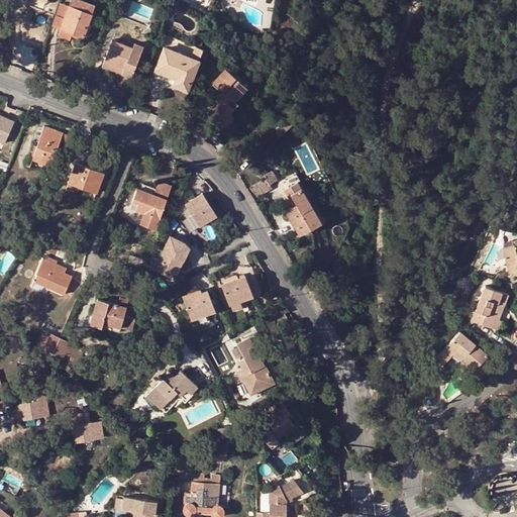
[(61,28),(60,30),(71,33),(82,37),(93,5),(78,0),(70,0),(69,5),(65,16),(64,18),(61,28)]
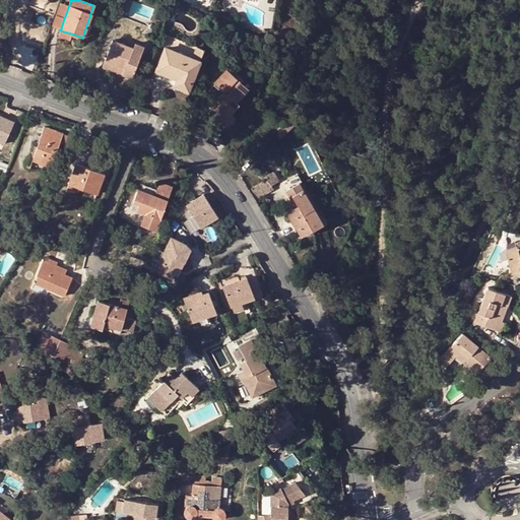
[(65,16),(69,5),(60,2),(57,12),(65,16)]
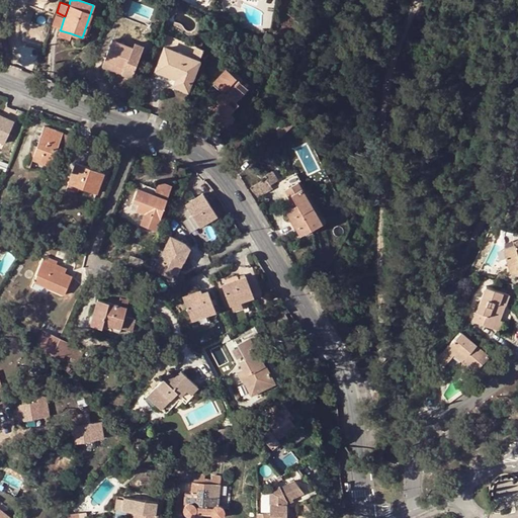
[(56,15),(52,25),(61,28),(64,18),(56,15)]
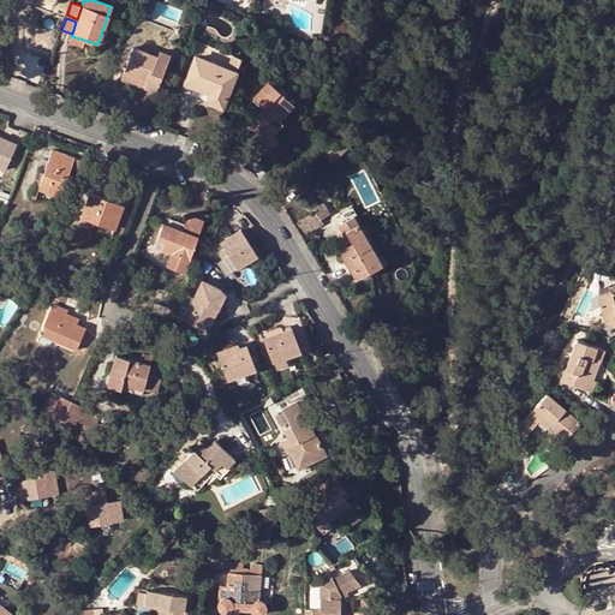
[(84,40),(71,36),(69,43),(82,48),(84,40)]
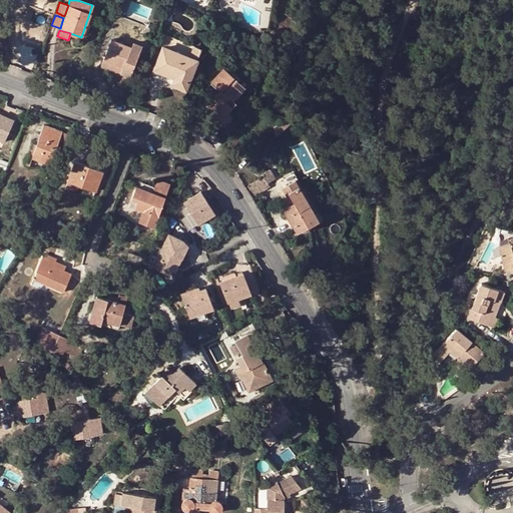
[(193,46),(198,47),(200,41),(191,37),(189,44),(193,46)]
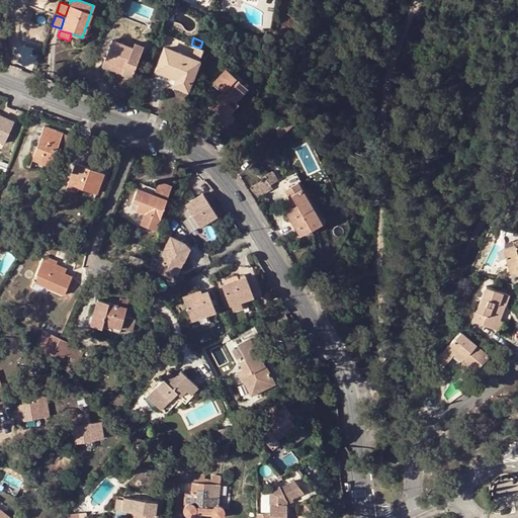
[(111,39),(103,60),(118,66),(116,69),(122,71),(121,73),(132,77),(134,71),(136,72),(137,69),(135,68),(138,61),(128,57),(133,47),(111,39)]
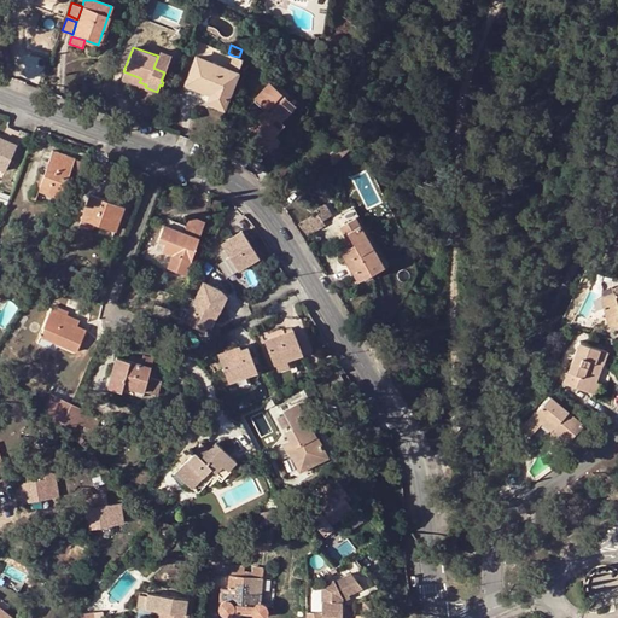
[(158,56),(153,68),(164,73),(170,54),(159,51),(158,56)]
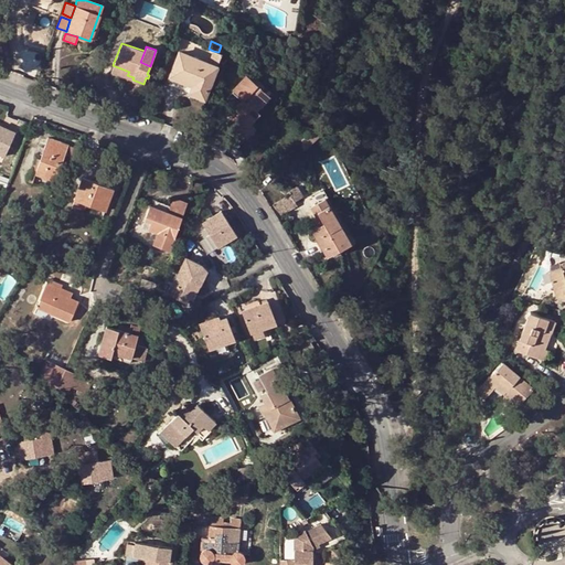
[(208,63),(216,66),(222,53),(219,52),(213,51),(208,63)]
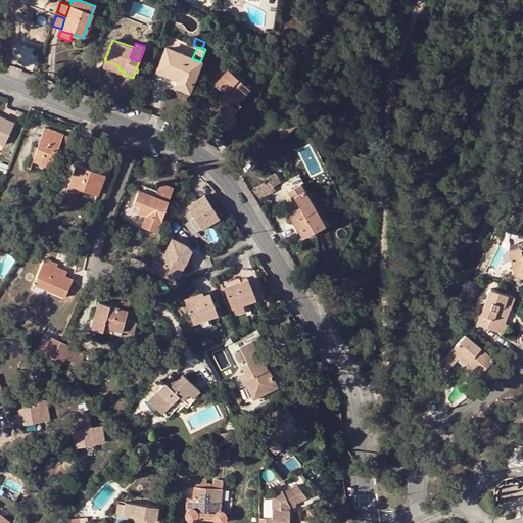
[(189,91),(200,61),(192,58),(165,48),(156,72),(177,80),(175,86),(189,91)]
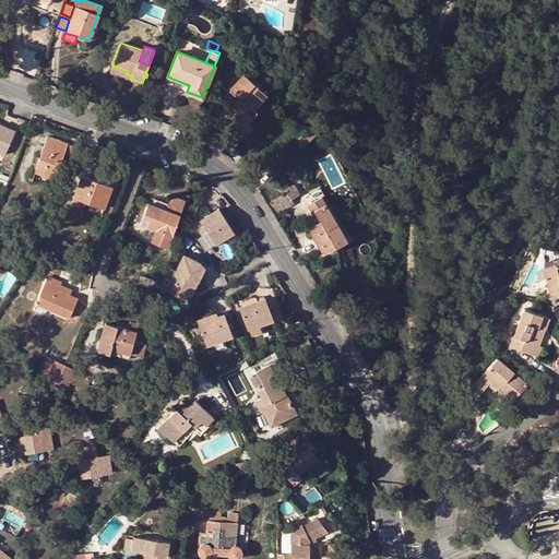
[(111,64),(109,71),(131,79),(132,76),(126,74),(128,71),(111,64)]
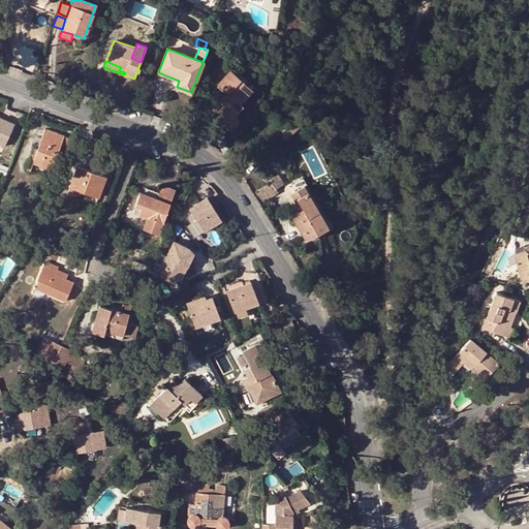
[(214,107),(219,112),(223,116),(220,119),(231,128),(238,121),(235,118),(243,106),(239,103),(251,89),(229,71),(221,81),(230,89),(226,92),(226,93),(214,107)]
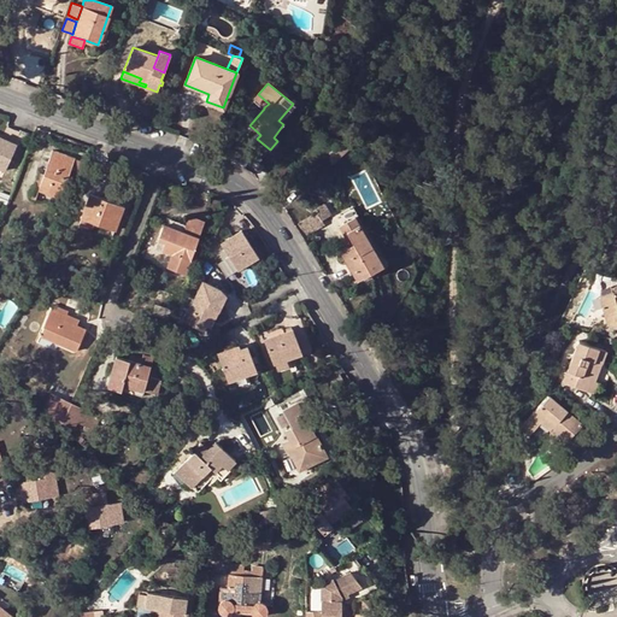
[(258,94),(253,100),(264,109),(264,107),(269,104),(258,94)]
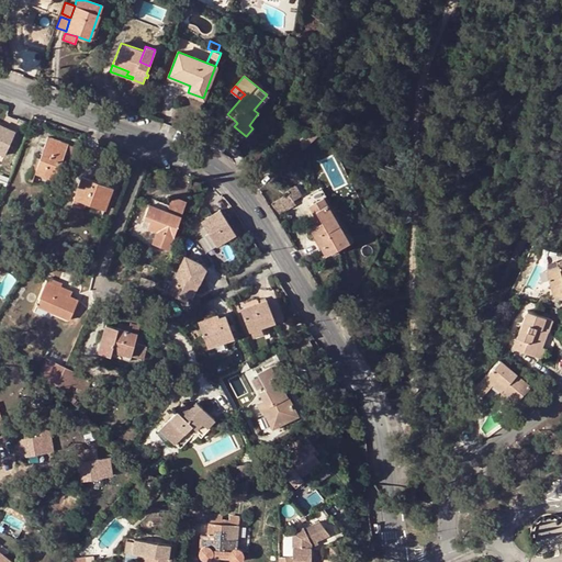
[(0,154),(4,156),(15,133),(0,125),(0,154)]
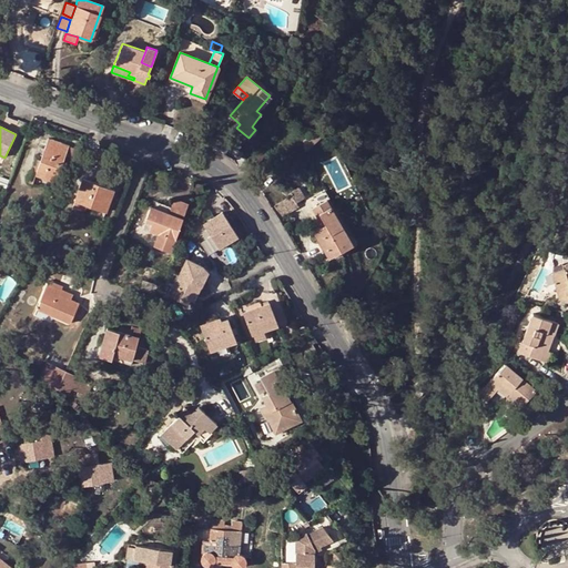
[(321,135),(312,127),(301,138),(305,151),(321,135)]
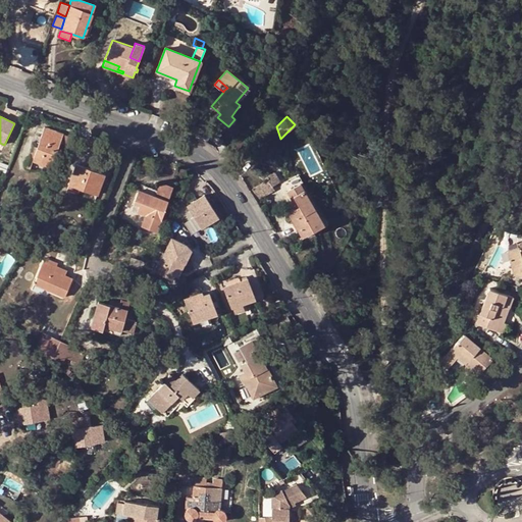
[(44,128),(37,148),(33,161),(51,167),(59,143),(64,145),(67,136),(44,128)]
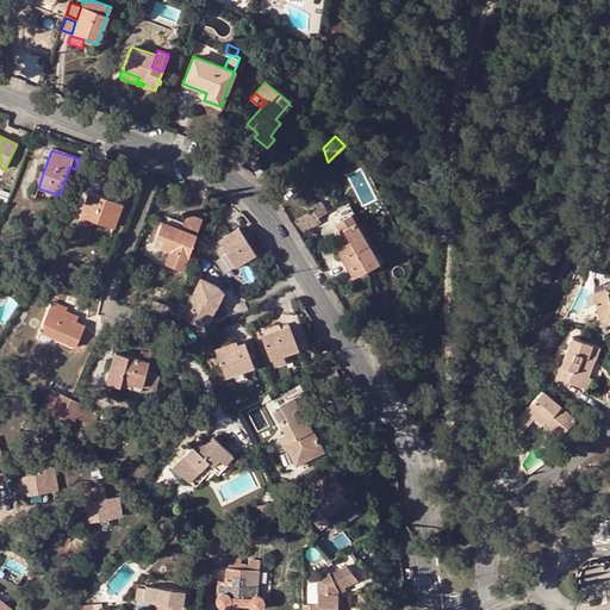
[(280,160),(272,168),(279,174),(284,169),(284,163),(280,160)]
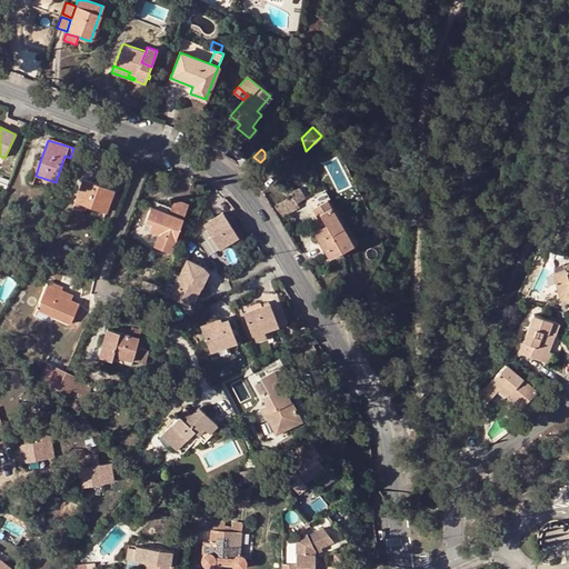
[(36,176),(40,161),(35,159),(30,175),(36,176)]
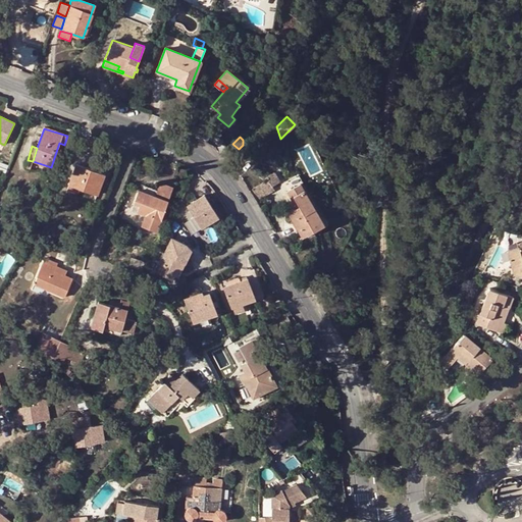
[(76,164),(68,185),(80,189),(97,195),(104,174),(76,164)]
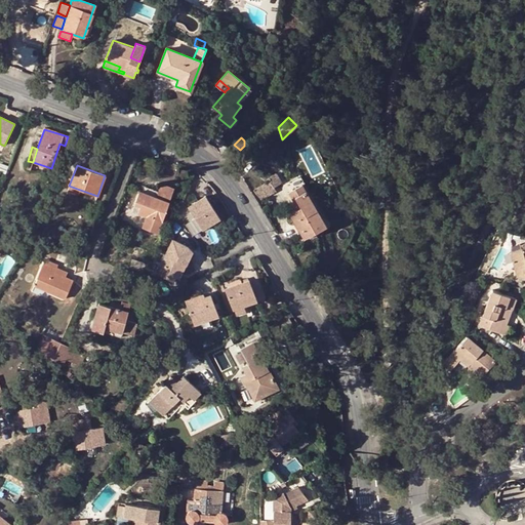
[(276,173),(267,178),(271,185),(280,179),(276,173)]
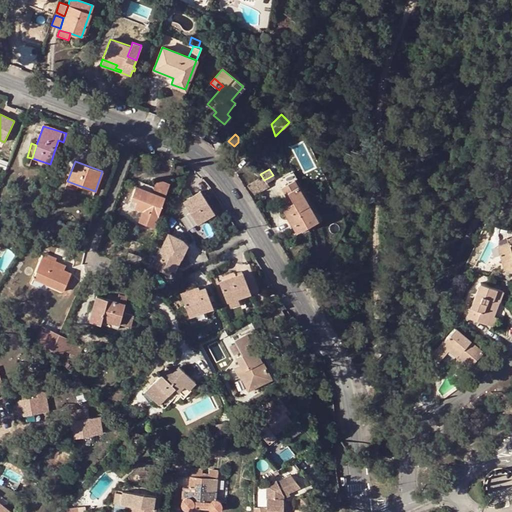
[(260,174),(246,183),(251,191),(256,188),(258,191),(267,186),(264,180),(260,174)]
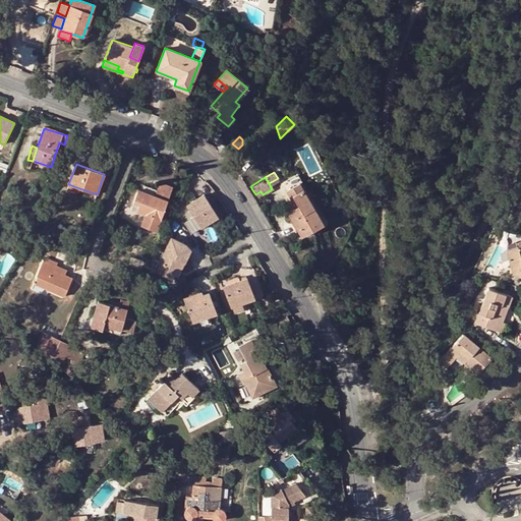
[(137,190),(133,204),(138,206),(136,212),(145,215),(141,225),(157,231),(172,187),(159,183),(155,196),(137,190)]
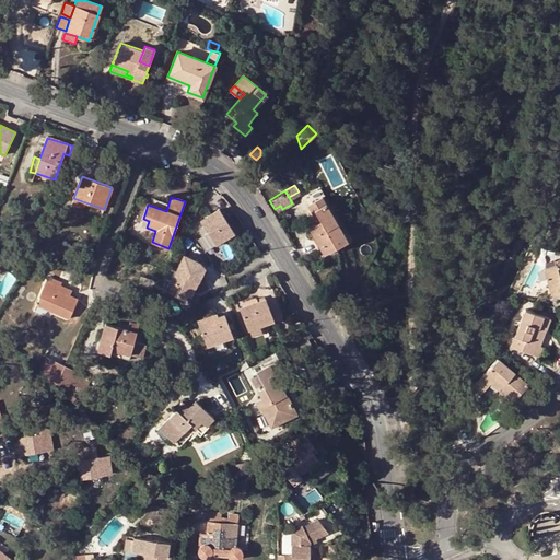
[(324,201),(322,197),(307,206),(312,212),(314,211),(321,222),(317,223),(308,228),(324,255),(348,241),(324,201)]
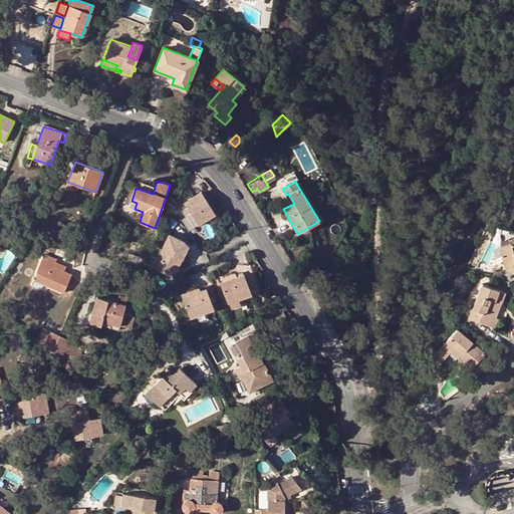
[(78,186),(67,182),(63,191),(75,195),(78,186)]
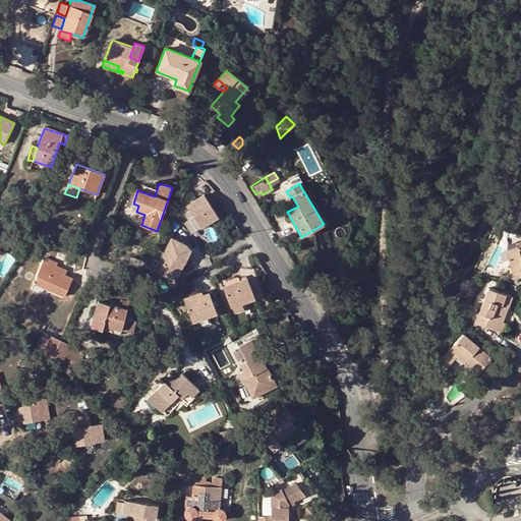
[(205,194),(186,207),(201,229),(219,217),(205,194)]
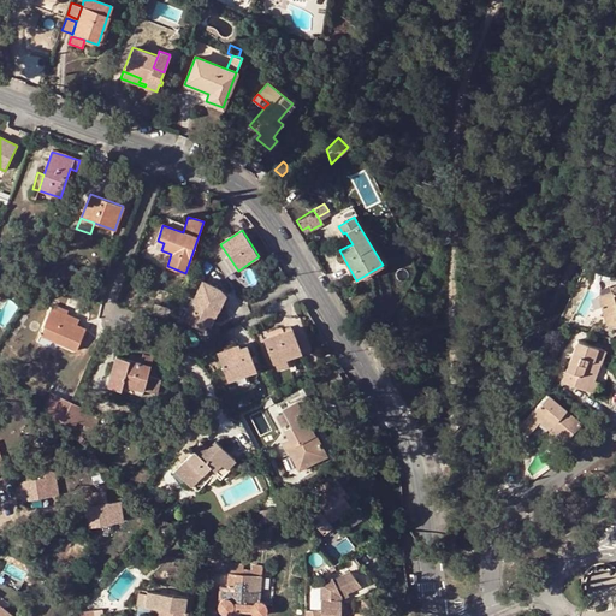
[(202,280),(183,321),(202,331),(205,326),(213,309),(217,312),(218,312),(225,296),(219,289),(202,280)]
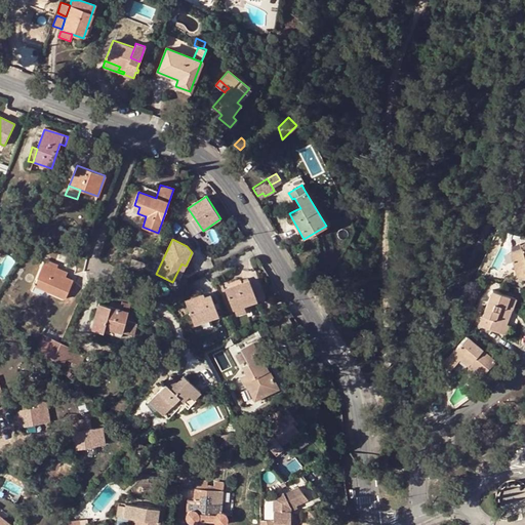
[(512,252),(513,261),(517,276),(523,278),(524,277),(524,257),(524,247),(522,249),(512,252)]
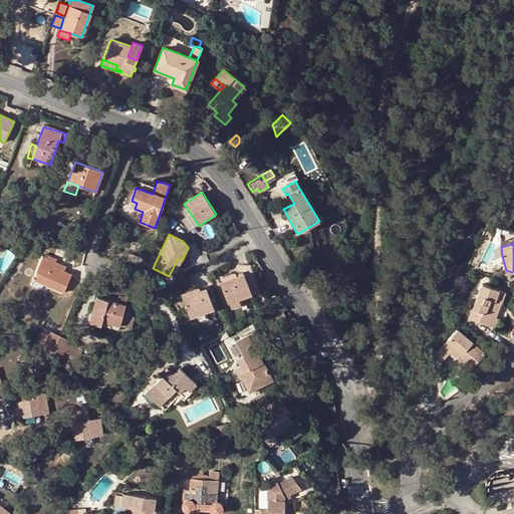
[(44,253),(34,274),(45,279),(46,277),(50,279),(48,284),(63,291),(71,274),(63,270),(66,266),(55,261),(56,258),(44,253)]
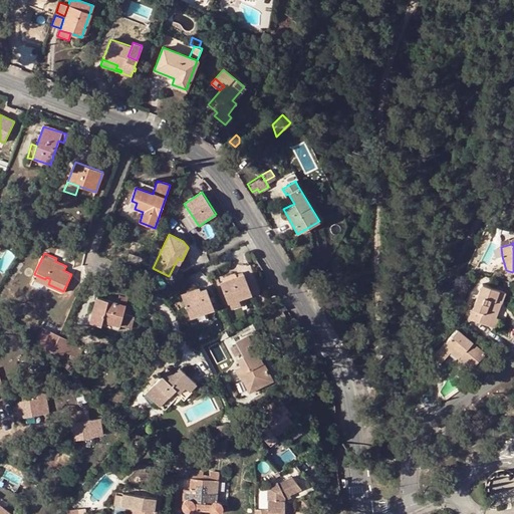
[(140,256),(129,253),(127,257),(126,260),(138,263),(140,256)]
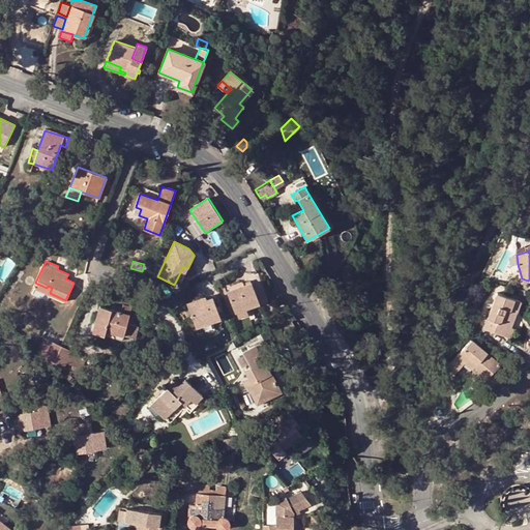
[(180,282),(186,268),(183,266),(176,281),(180,282)]
